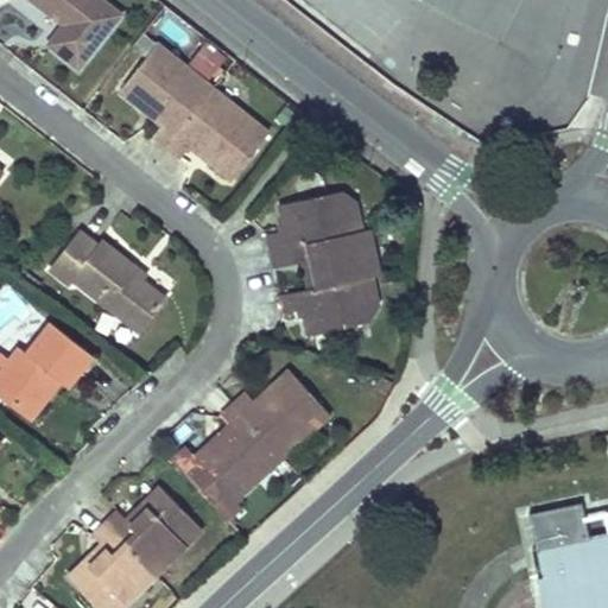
[(37,0),(63,20),(68,16),(74,20),(70,26),(55,45),(83,68),(125,14),(106,0),(37,0)]
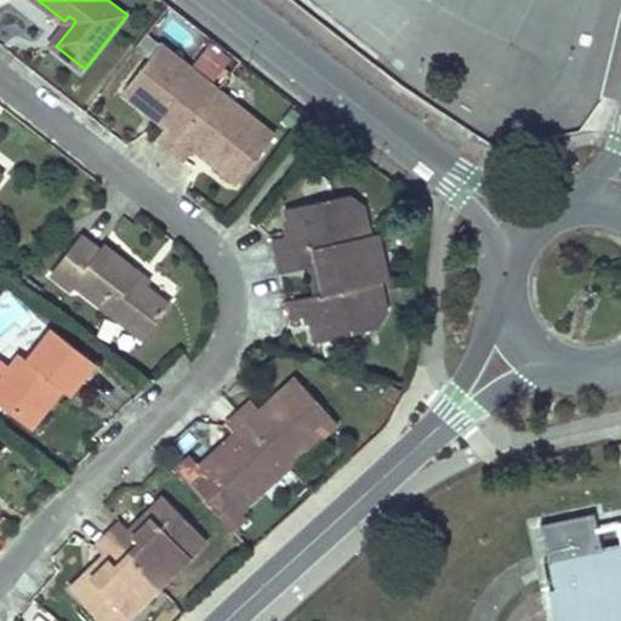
[(69,16),(64,21),(72,27),(75,21),(69,16)]
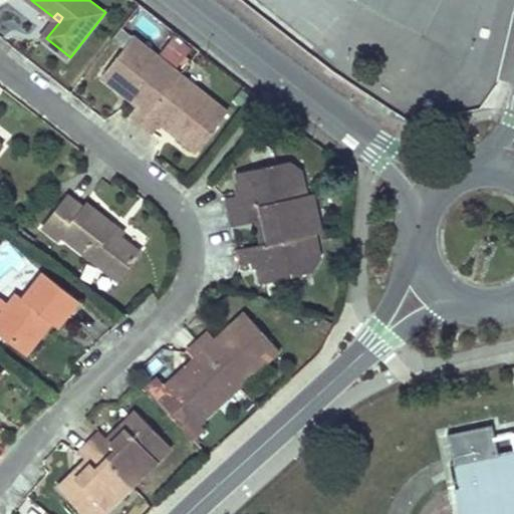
[(125,51),(136,39),(122,29),(113,41),(125,51)]
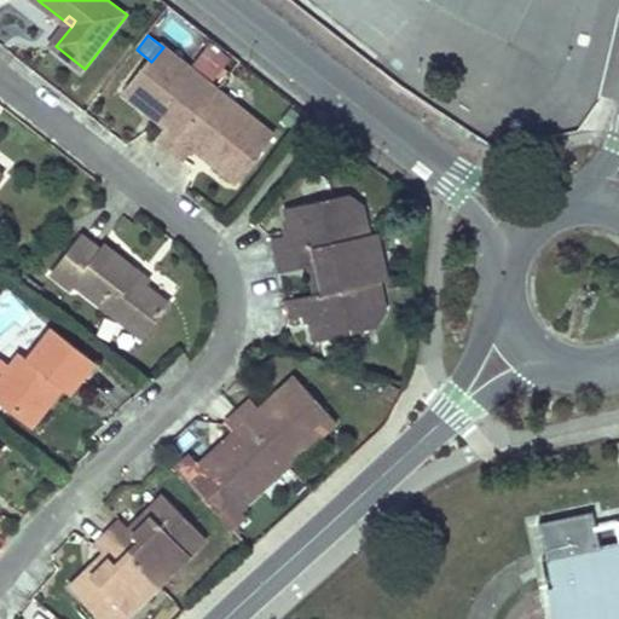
[(126,94),(148,111),(154,103),(174,120),(168,128),(158,139),(189,162),(197,151),(204,143),(225,160),(218,168),(239,184),(276,137),(163,47),(151,62),(126,94)]
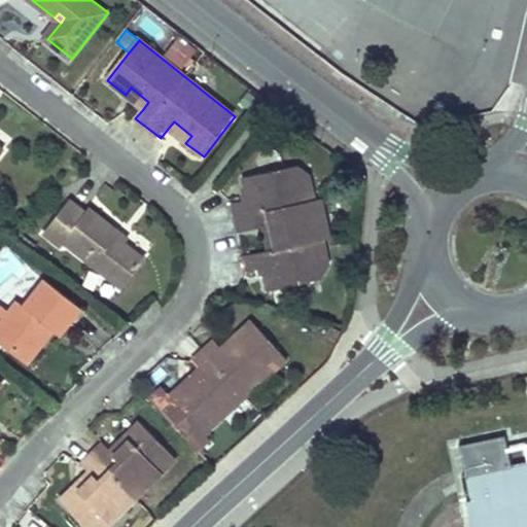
[(131,88),(126,95),(143,109),(148,102),(131,88)]
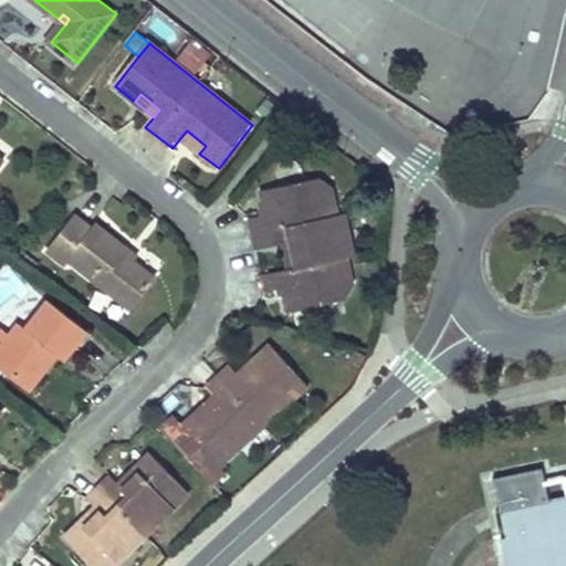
[(187,130),(180,138),(199,154),(206,146),(187,130)]
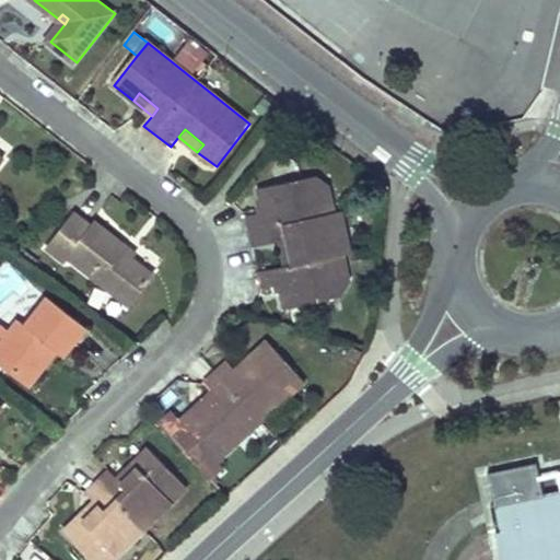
[(254,248),(273,244),(283,242),(289,267),(279,269),(259,272),(264,291),(281,287),(286,308),(339,298),(349,280),(343,256),(350,254),(340,211),(335,212),(328,185),(315,177),(259,189),(265,214),(246,218),(254,248)]
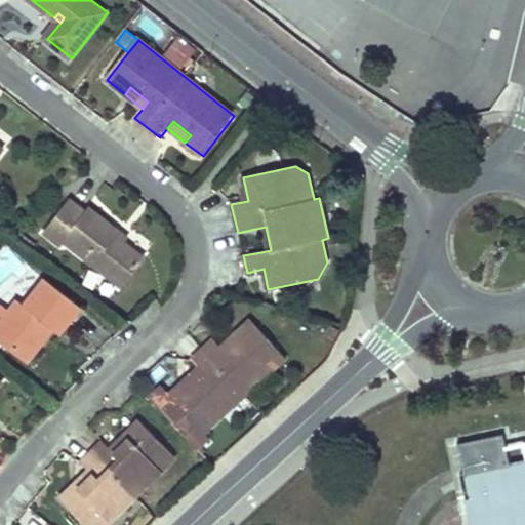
[(126,244),(116,237),(120,233),(91,210),(87,215),(71,202),(46,235),(64,248),(68,243),(123,287),(145,258),(126,244)]
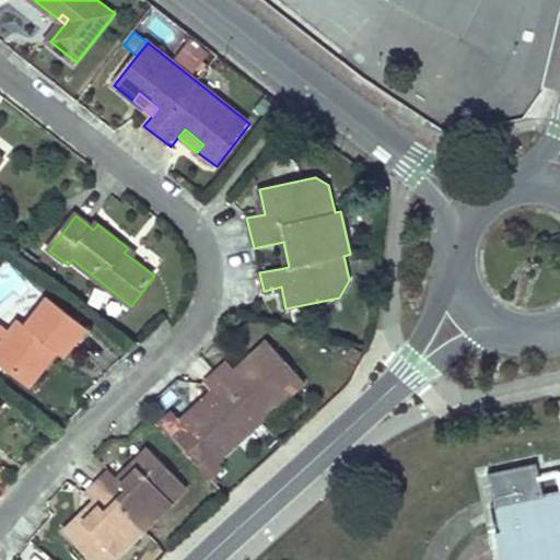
[(283,242),(273,244),(279,269),(289,267),(283,242)]
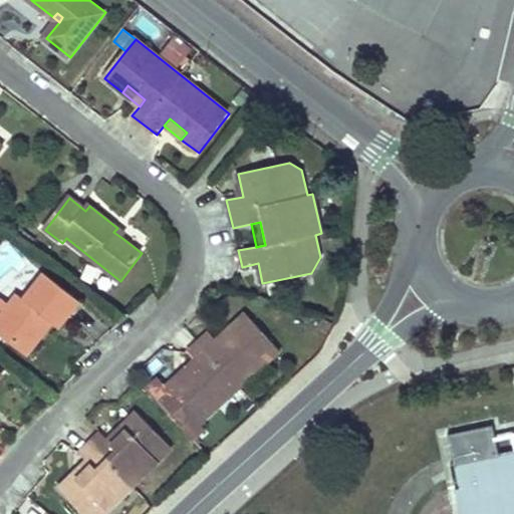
[(117,228),(113,232),(123,239),(126,235),(117,228)]
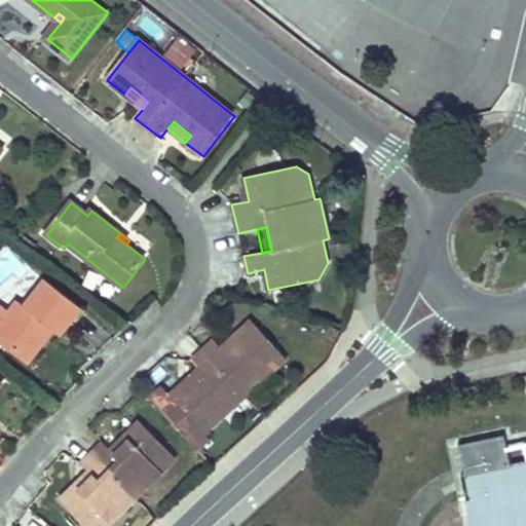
[(16,303),(0,325),(0,335),(13,346),(9,350),(28,366),(51,337),(46,333),(50,328),(54,332),(60,335),(80,309),(44,280),(23,307),(16,303)]
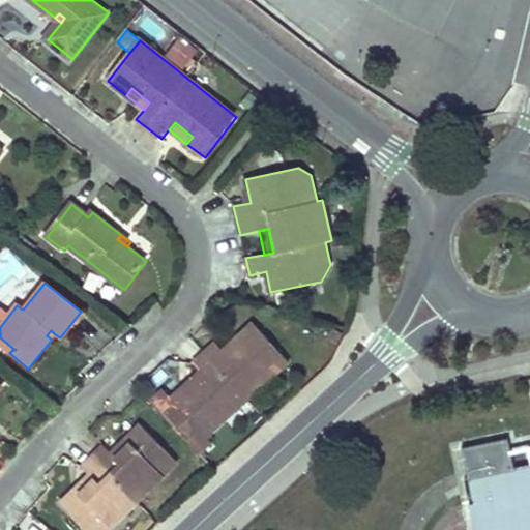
[(216,341),(204,353),(246,401),(288,362),(253,325),(239,336),(245,343),(230,356),(225,351),(216,341)]
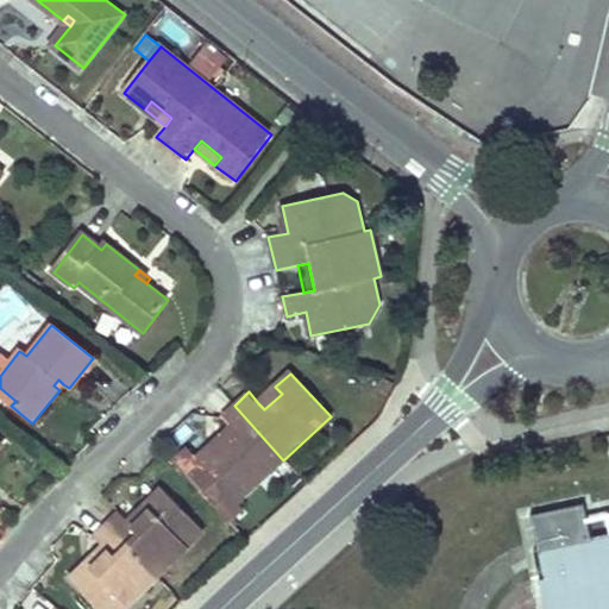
[(54,385),(60,390),(63,384),(58,380),(54,385)]
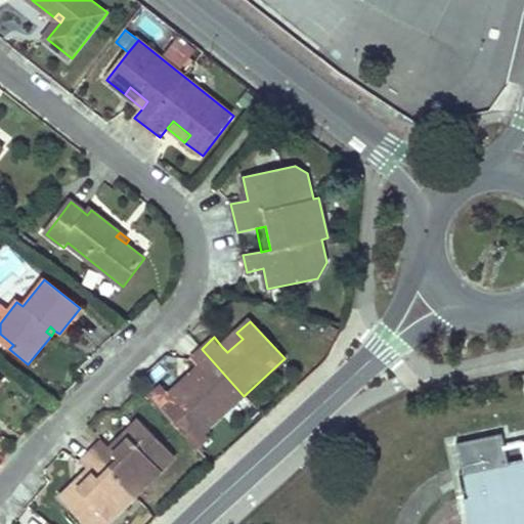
[(236,333),(222,347),(227,352),(243,339),(236,333)]
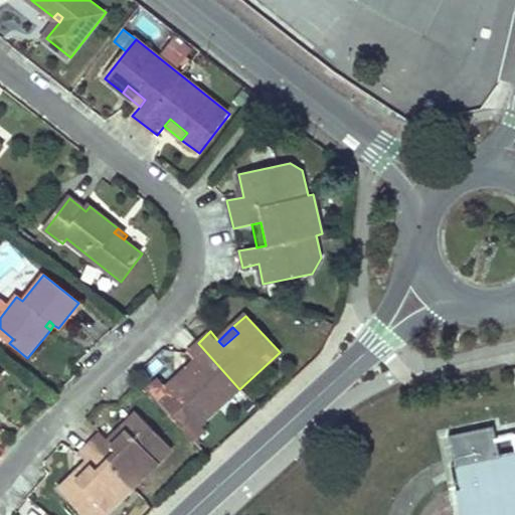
[(0,328),(0,336),(9,343),(13,339),(0,328)]
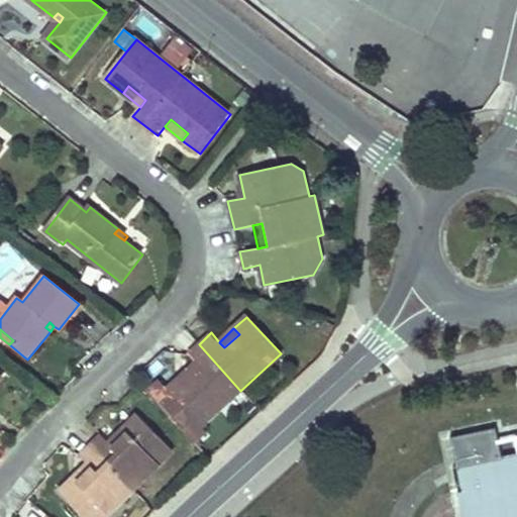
[(188,382),(182,377),(169,389),(204,426),(240,391),(199,344),(189,353),(197,363),(202,369),(188,382)]
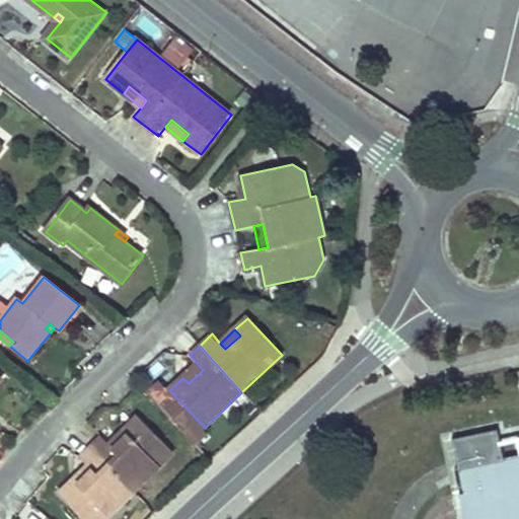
[(198,364),(182,378),(189,383),(203,370),(198,364)]
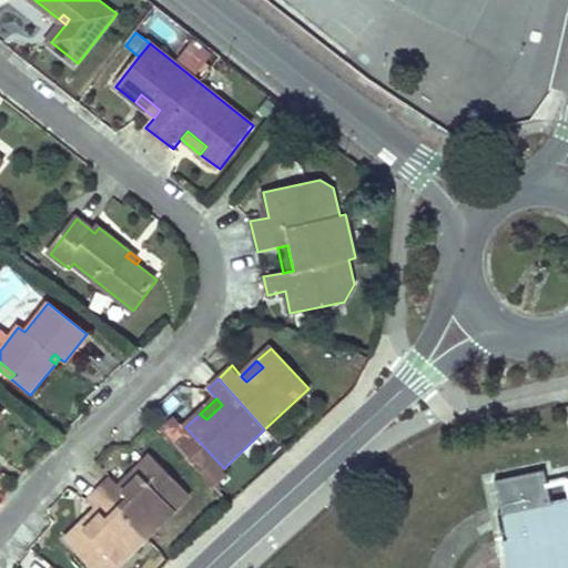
[(178,418),(162,433),(214,489),(230,475),(224,468),(185,427),(178,418)]
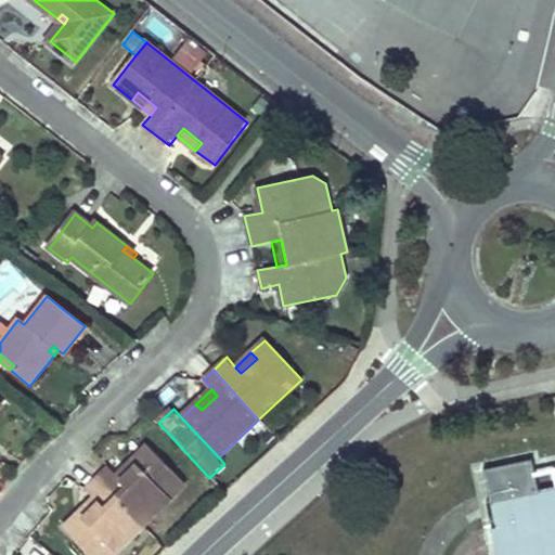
[(145,529),(185,488),(147,451),(134,464),(138,468),(124,483),(119,479),(110,469),(99,481),(145,529)]
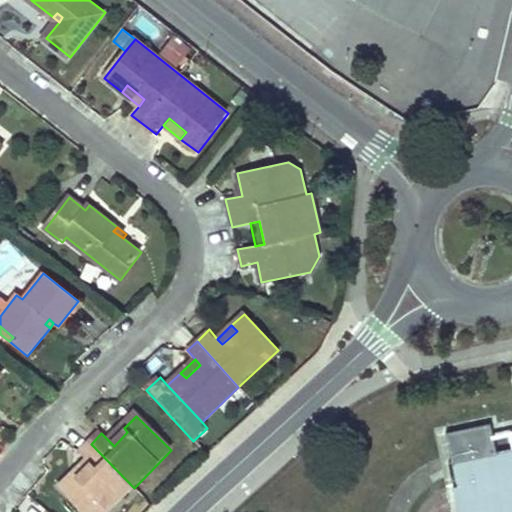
[(124,428),(110,442),(114,446),(127,432),(124,428)]
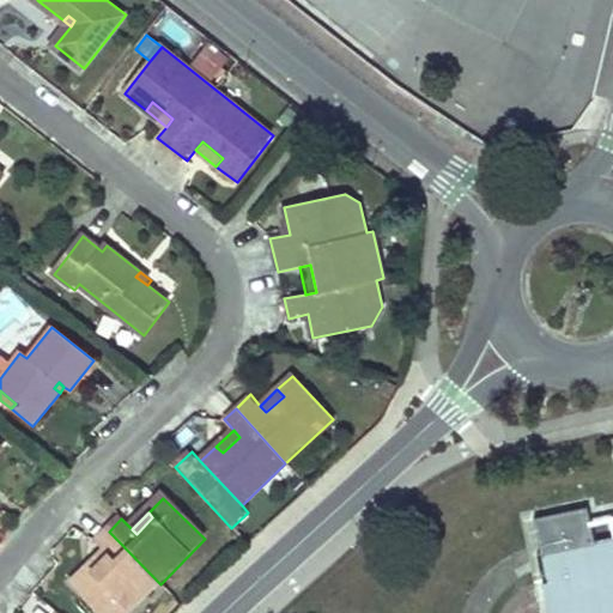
[(131,612),(161,584),(109,532),(95,545),(105,556),(111,560),(93,577),(87,572),(72,588),(97,612),(131,612)]
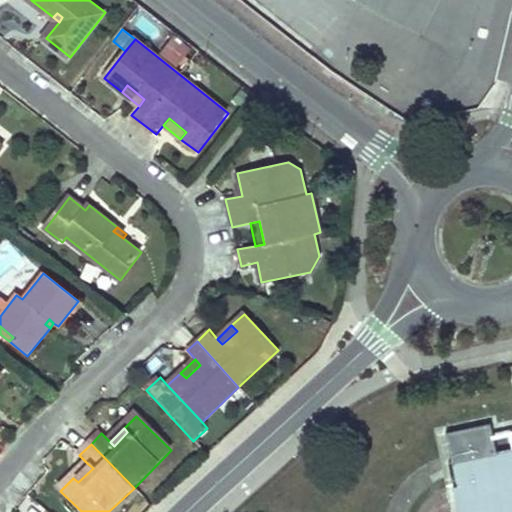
[(511,511),(511,453),(454,466),(460,486),(455,487),(460,511),(511,511)]
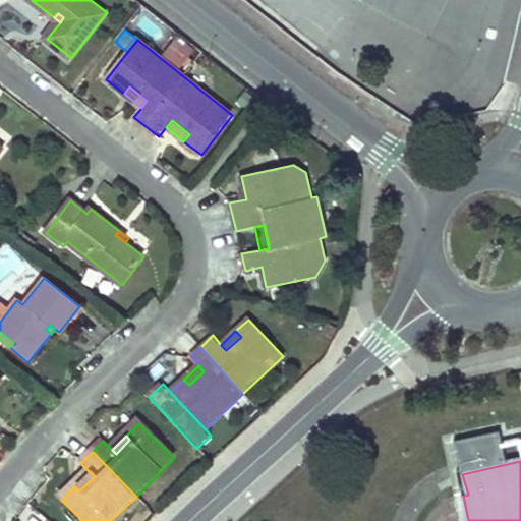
[(90,472),(74,486),(79,490),(95,476),(90,472)]
